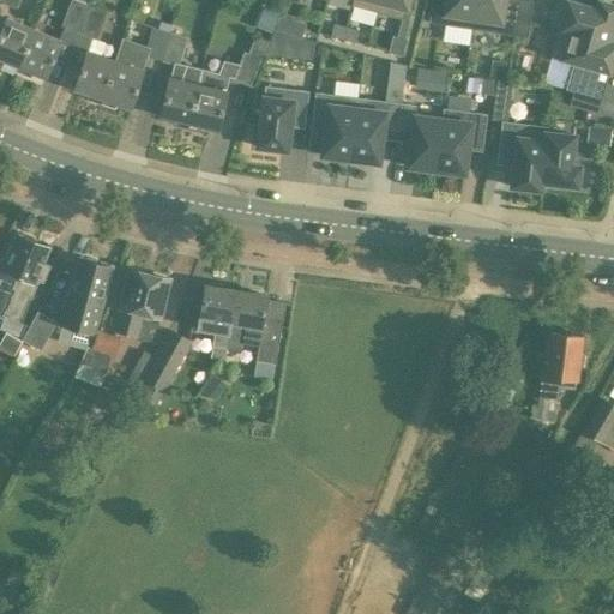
[(72,0),(62,26),(79,32),(90,6),(73,0),(72,0)]
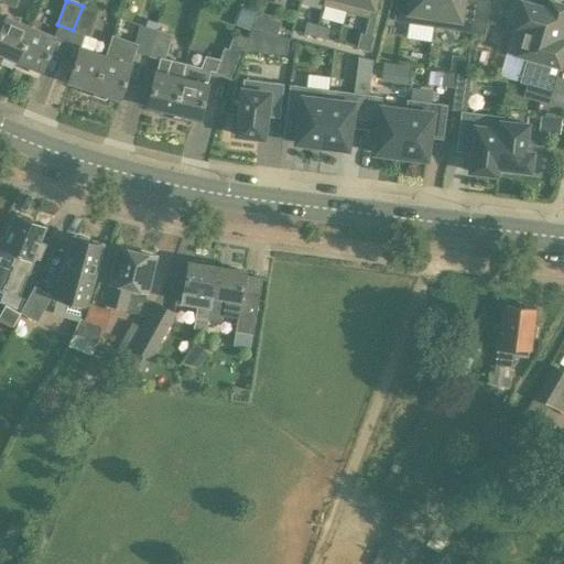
[(324,0),(323,6),(346,12),(348,0),(324,0)]
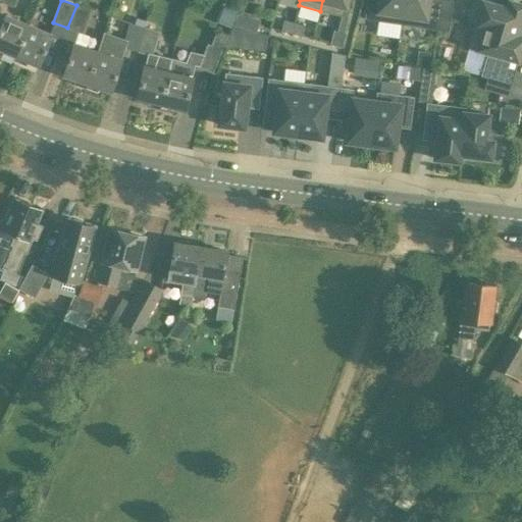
[(322,0),(320,11),(343,16),(346,0),(322,0)]
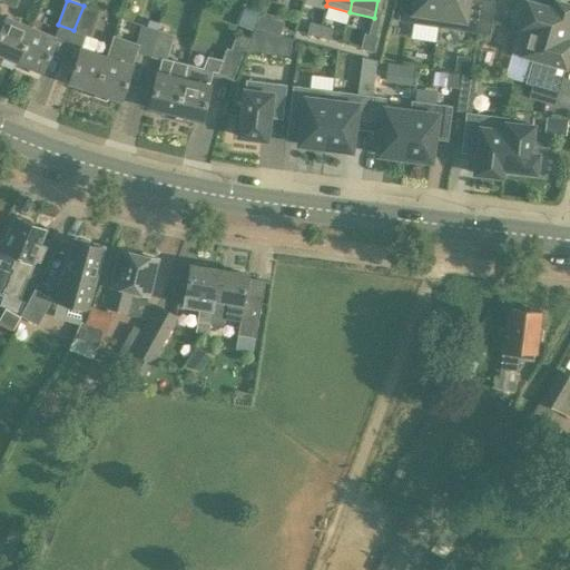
[(436,27),(440,0),(400,0),(397,21),(436,27)]
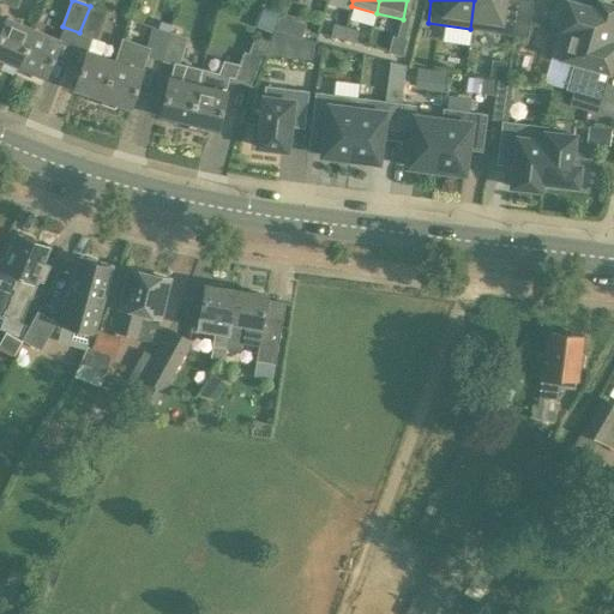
[(503,0),(474,0),(470,29),(527,37),(530,8),(503,5),(503,0)]
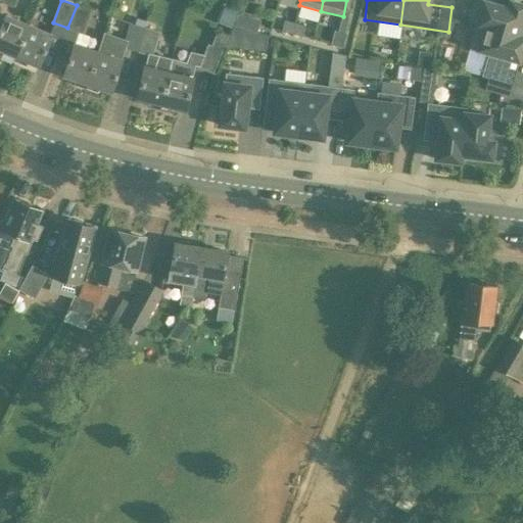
[(474,25),(522,38),(522,36),(518,35),(522,15),(522,4),(510,1),(508,8),(478,0),(473,0),(467,22),(474,25)]
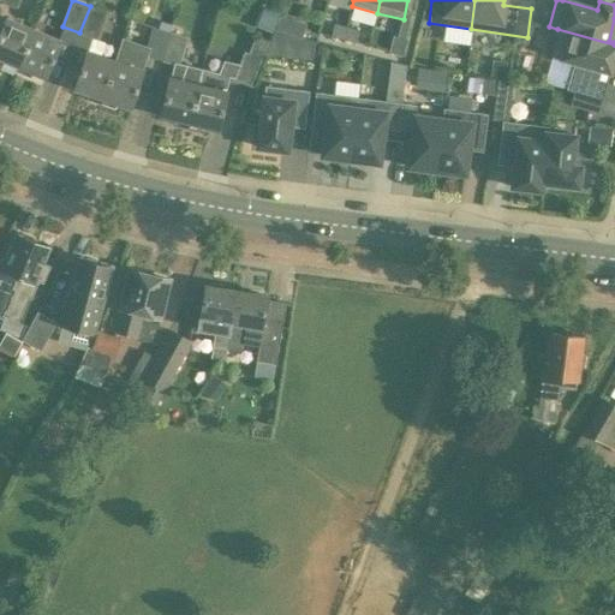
[(108,13),(90,6),(79,33),(97,40),(108,13)]
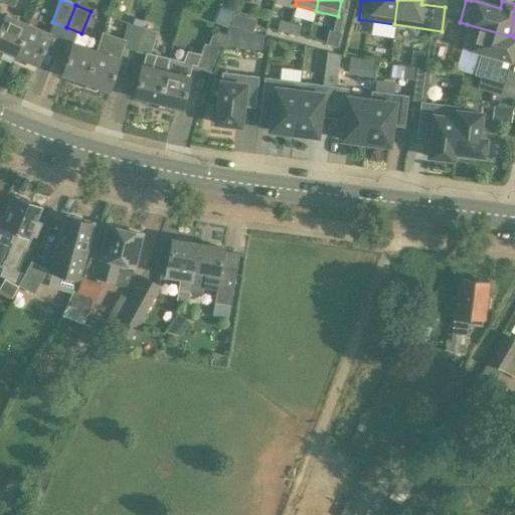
[(121,47),(123,47),(135,51),(143,27),(147,15),(140,13),(136,25),(129,23),(128,23),(123,39),(121,46),(121,47)]
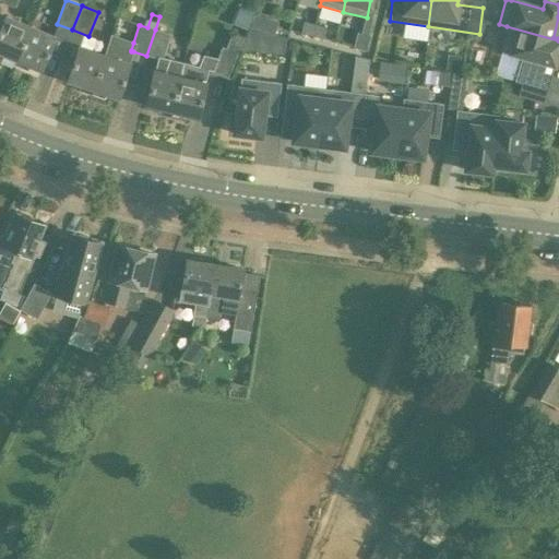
[(278,22),(253,15),(250,30),(273,36),(274,36),(278,22)]
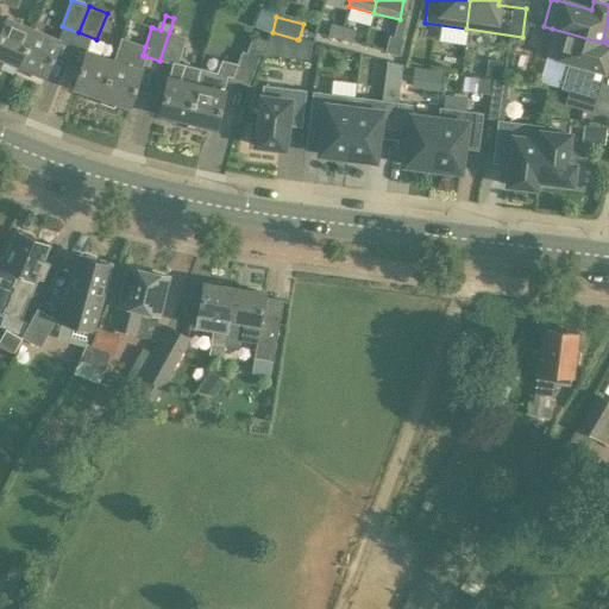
[(0,60),(2,61),(1,66),(16,71),(32,30),(5,19),(0,30),(0,60)]
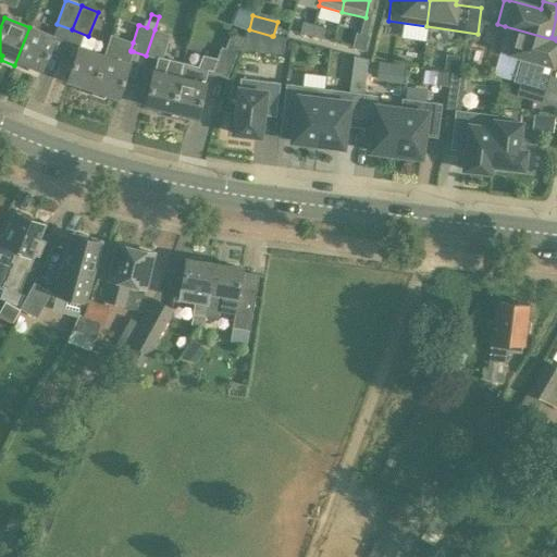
[(311,36),(313,25),(302,22),(300,33),(311,36)]
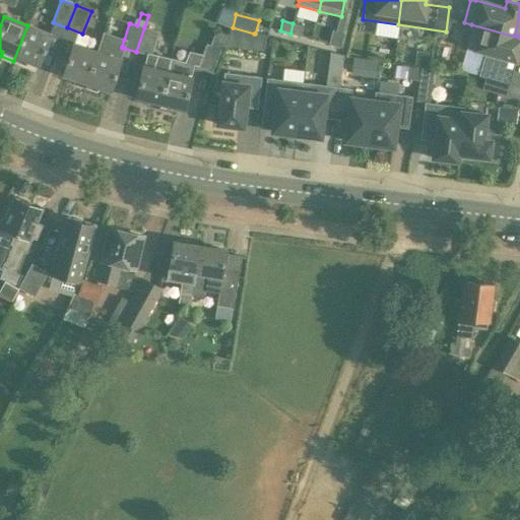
[(293,23),(290,34),(300,36),(303,25),(293,23)]
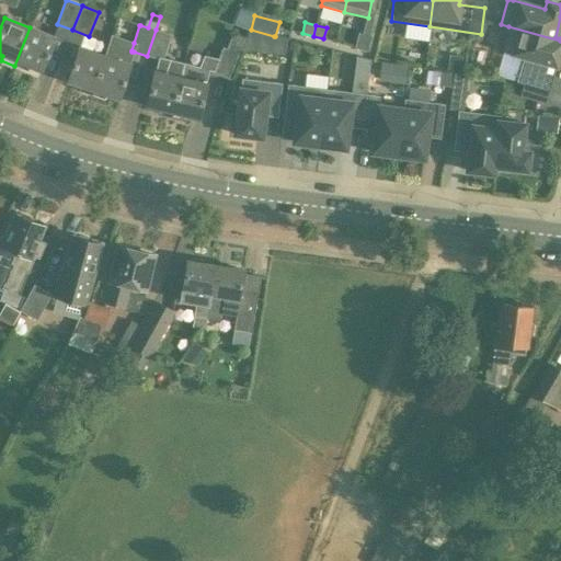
[(560,46),(560,41),(508,26),(502,50),(523,57),(516,82),(523,84),(519,96),(545,104),(552,76),(545,73),(548,64),(556,66),(560,46)]
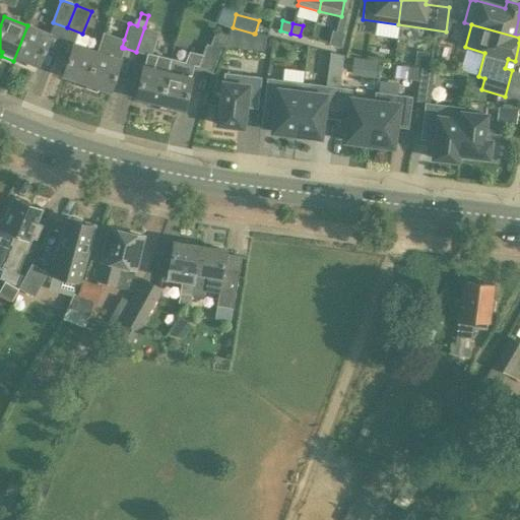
[(38,66),(51,36),(27,25),(13,61),(24,66),(26,62),(38,66)]
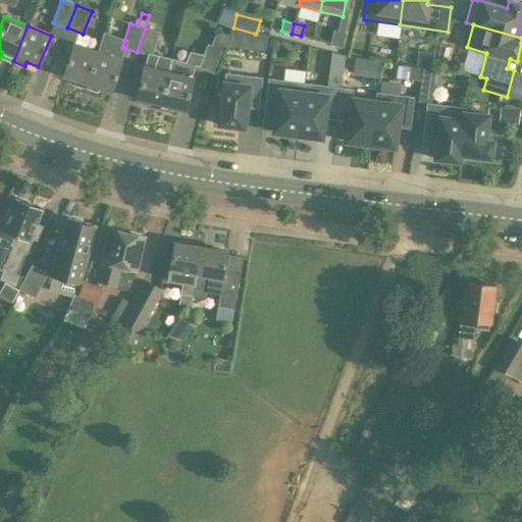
[(137,52),(148,55),(152,57),(152,55),(159,33),(153,31),(145,28),(137,52)]
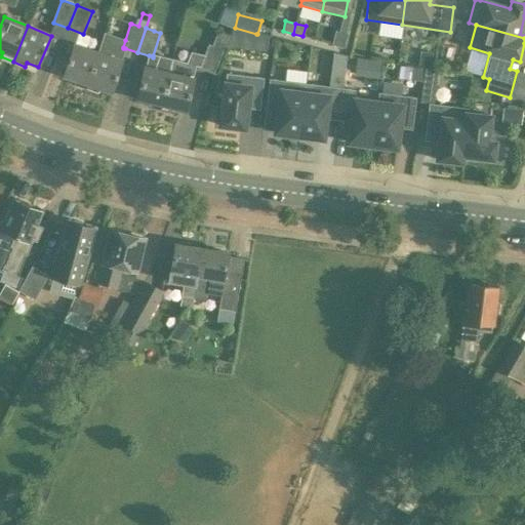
[(344,47),(347,35),(336,32),(333,44),(344,47)]
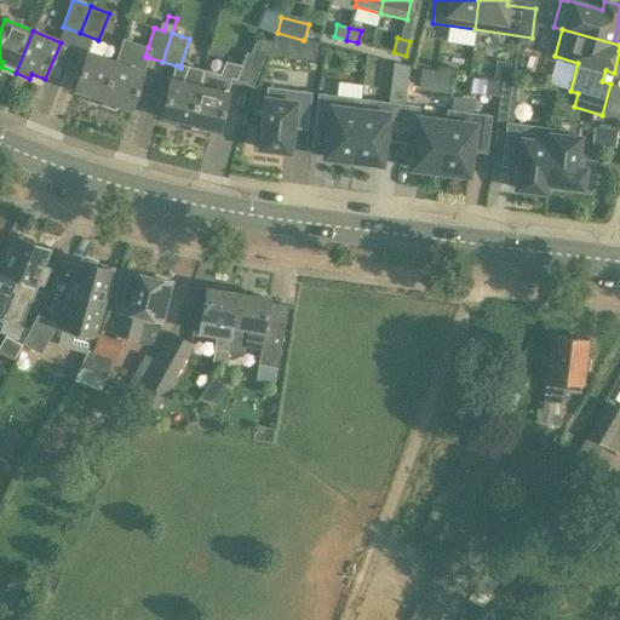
[(263,61),(270,42),(263,39),(262,40),(256,41),(250,56),(246,53),(241,65),(235,79),(235,80),(252,87),(263,61)]
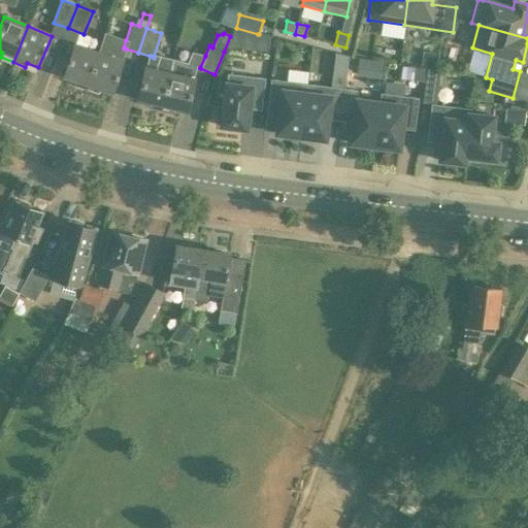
[(258,34),(256,50),(268,51),(270,37),(259,34),(258,34)]
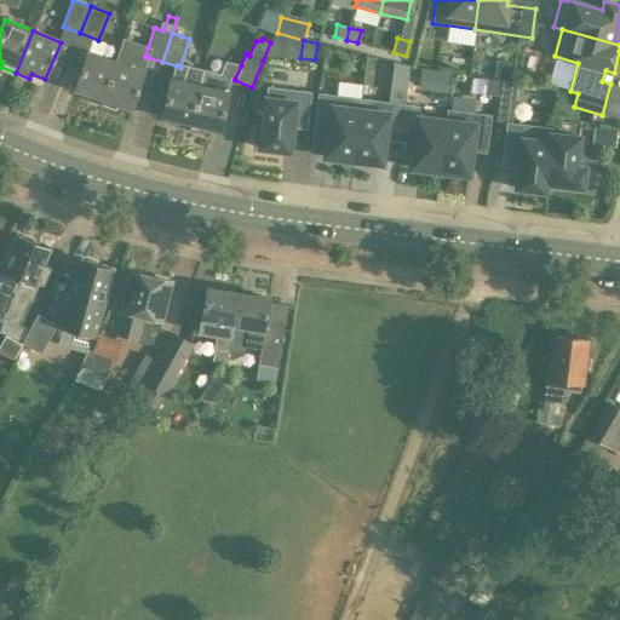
[(86,99),(101,104),(114,61),(87,52),(74,90),(87,95),(86,99)]
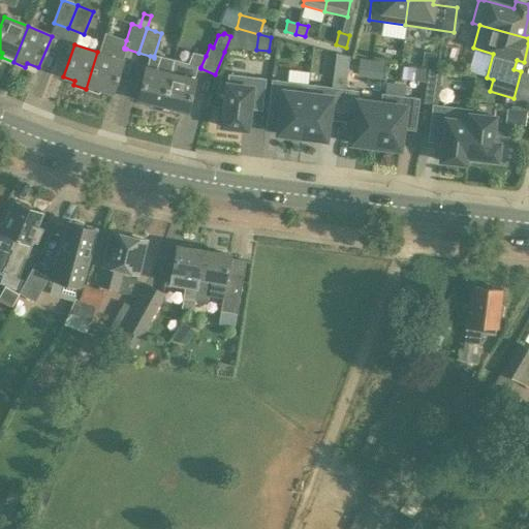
[(100,89),(112,93),(123,60),(126,49),(124,49),(117,45),(114,57),(97,52),(86,89),(98,93),(100,89)]
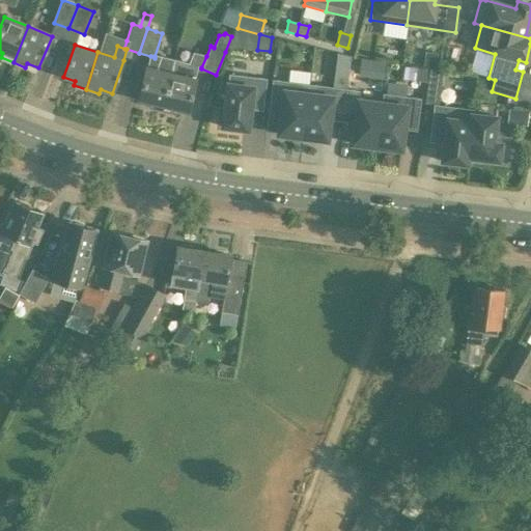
[(199,67),(201,67),(206,56),(194,53),(189,64),(174,60),(171,73),(162,111),(174,113),(175,110),(187,112),(188,112),(189,109),(196,79),(195,79),(199,67)]
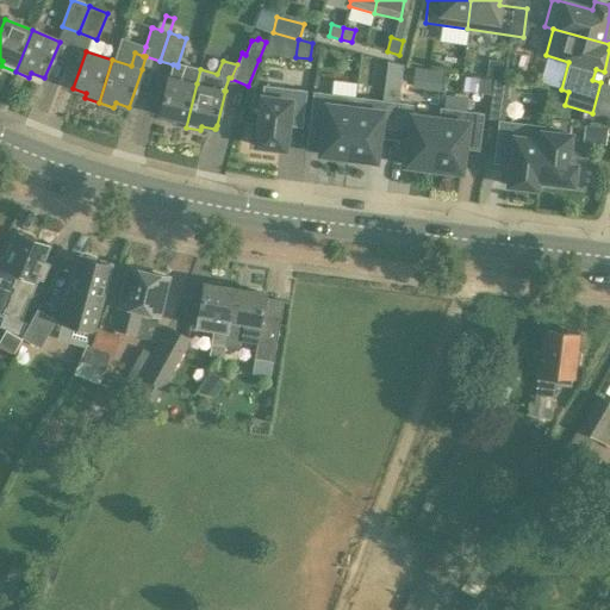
[(383,101),(398,103),(403,64),(387,61),(383,101)]
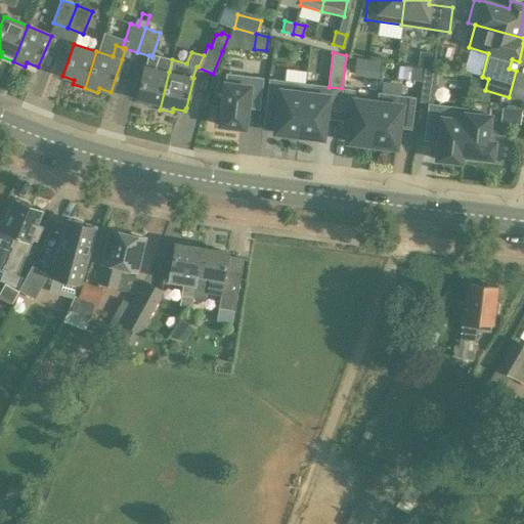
[(147,106),(160,110),(169,72),(172,59),(153,55),(153,57),(148,55),(146,67),(144,66),(137,95),(136,99),(148,102),(147,106)]
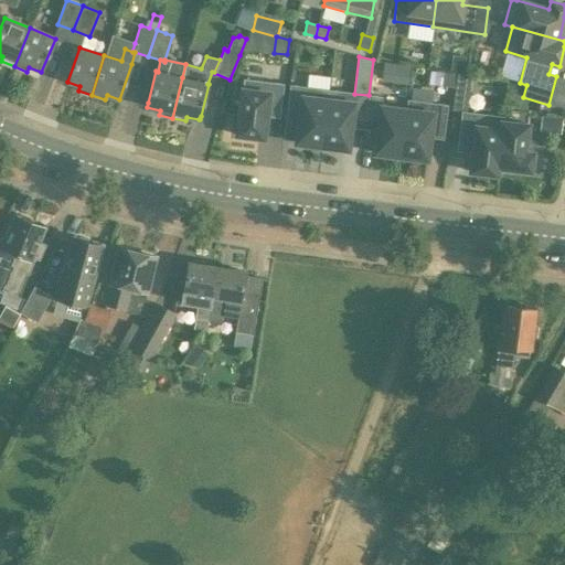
[(449,87),(451,74),(437,72),(436,85),(449,87)]
